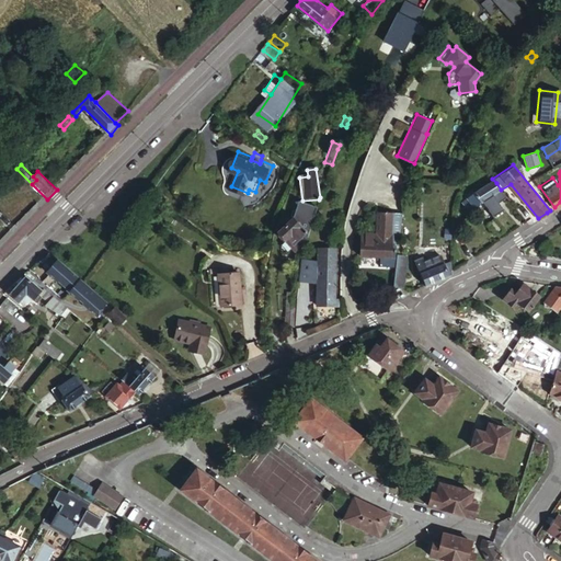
[(496,183),(492,179),(477,190),(473,192),(470,194),(469,195),(461,202),(470,213),(474,208),(479,205),(483,203),(501,190),(496,183)]
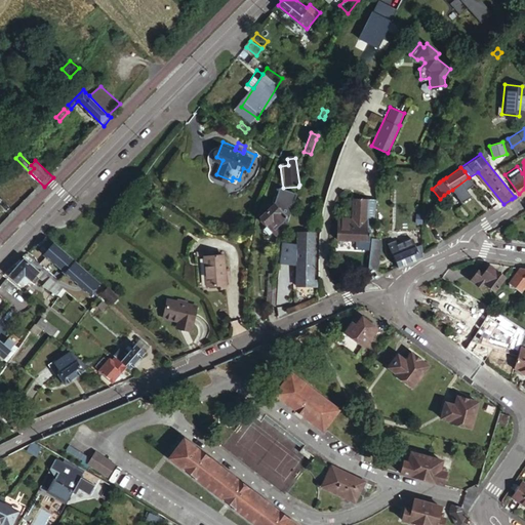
[(366,237),(372,238),(373,216),(373,208),(374,201),(375,198),(354,197),(353,218),(337,217),(336,239),(356,240),(366,240),(366,237)]
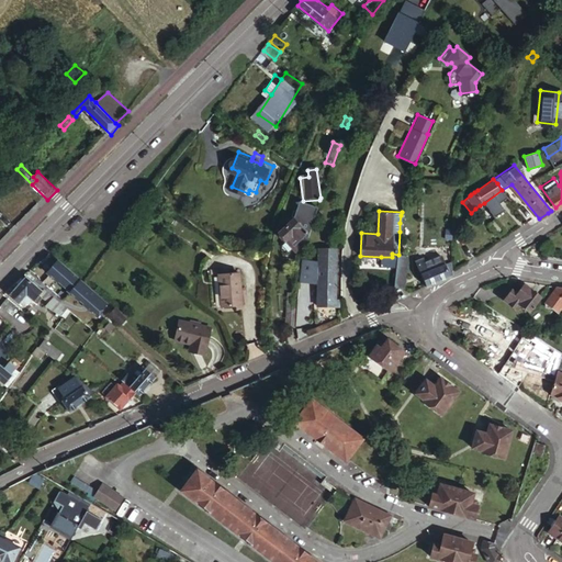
[(338,216),(334,227),(340,229),(344,217),(338,216)]
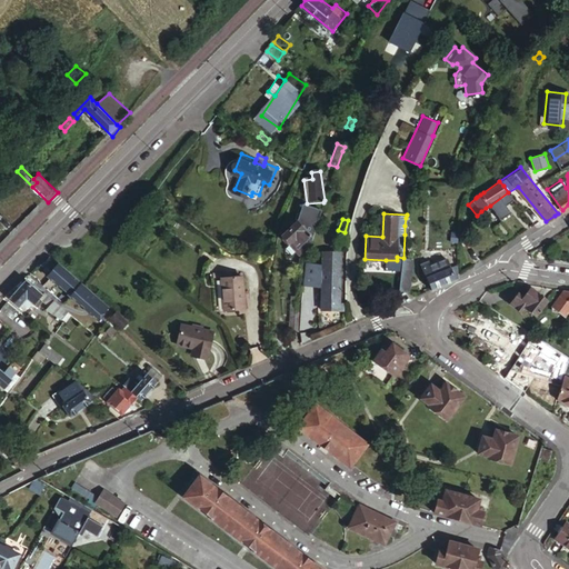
[(536,227),(529,220),(523,223),(529,231),(536,227)]
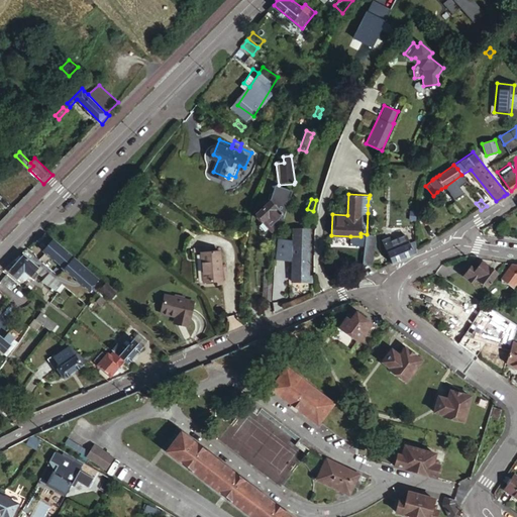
[(271,201),(255,215),(270,228),(284,214),(271,201)]
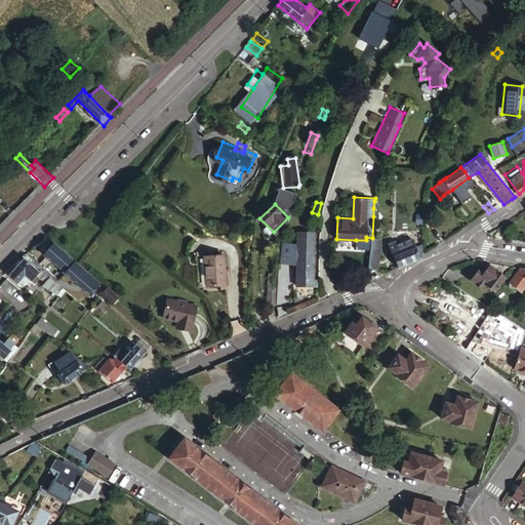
[(459,205),(452,209),(460,221),(468,218),(459,205)]
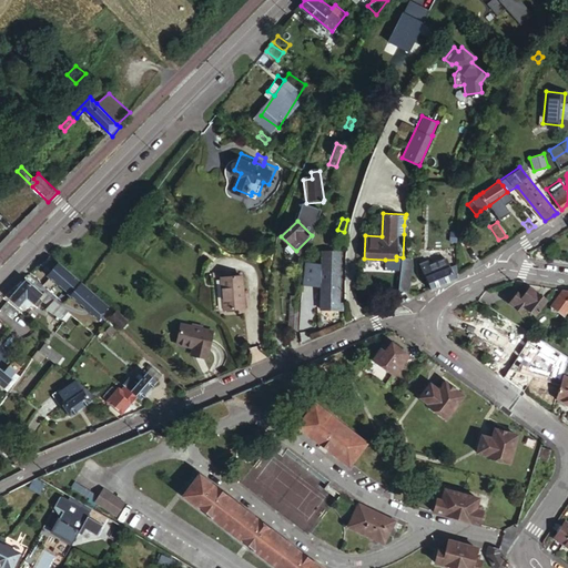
[(308,249),(306,257),(318,260),(320,251),(308,249)]
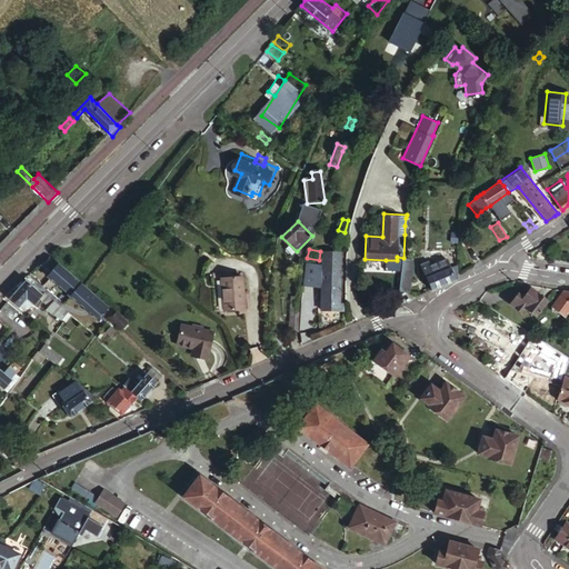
[(322,252),(320,306),(340,306),(342,253),(322,252)]
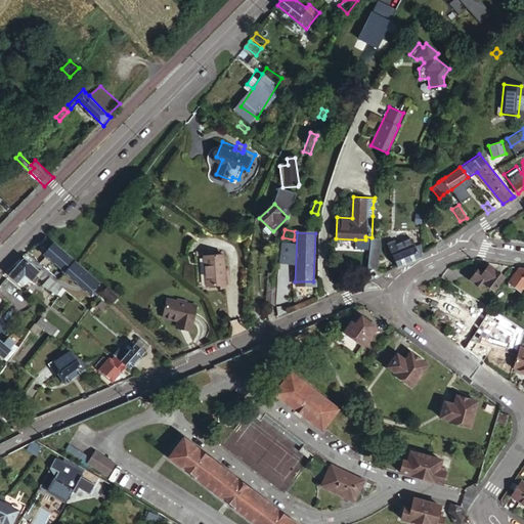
[(45,234),(38,241),(49,250),(55,243),(45,234)]
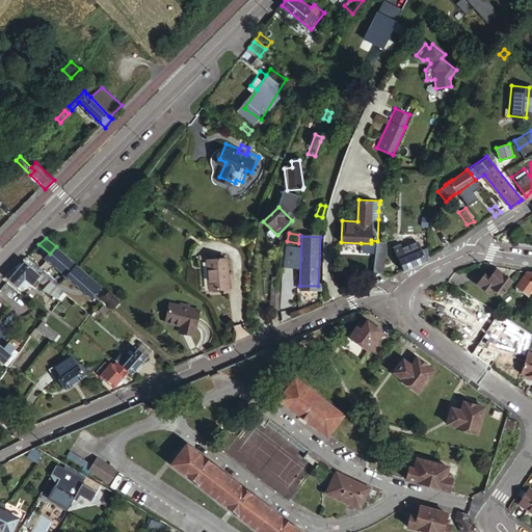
[(392,242),(403,270),(426,261),(427,260),(428,260),(429,246),(421,249),(417,240),(402,246),(399,239),(392,242)]
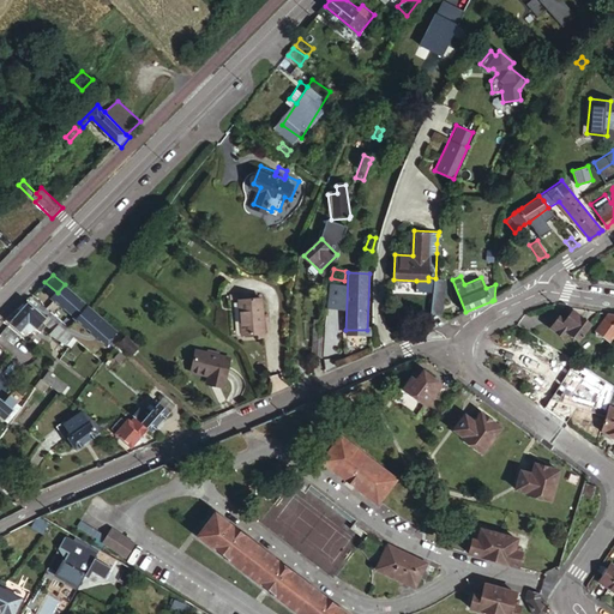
[(428,281),(416,281),(416,289),(419,293),(434,294),(435,278),(428,277),(428,281)]
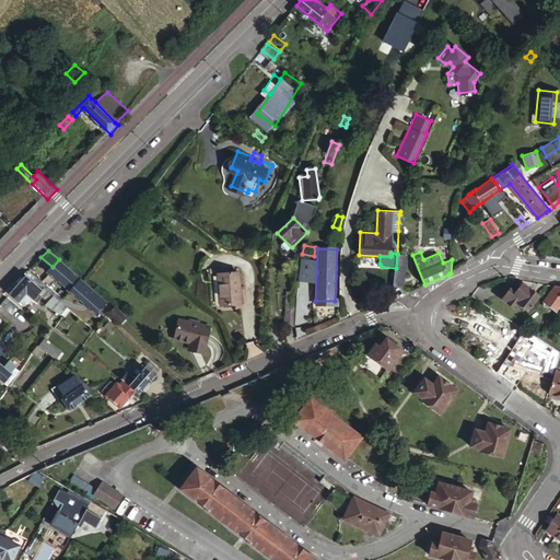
[(406,254),(397,254),(396,268),(395,286),(405,287),(406,254)]
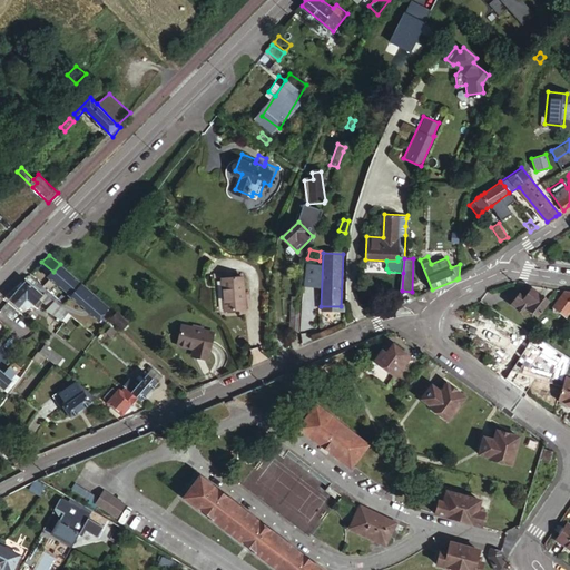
[(321,287),(322,264),(304,263),(303,287),(321,287)]
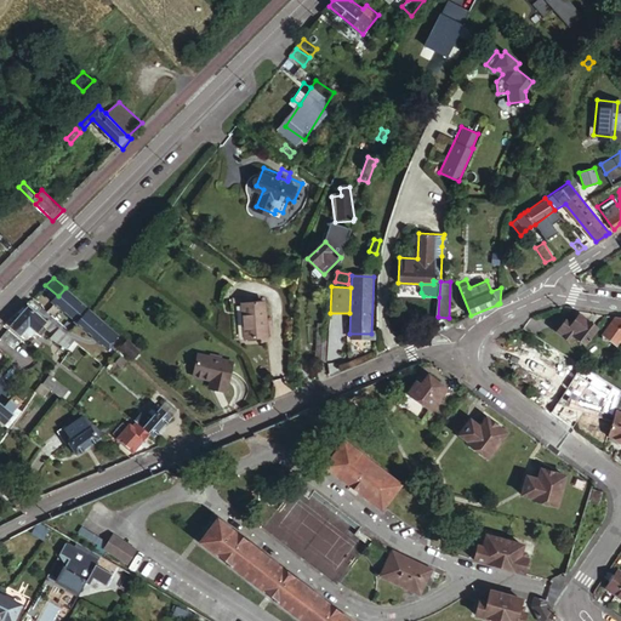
[(73,339),(78,343),(91,328),(55,296),(47,306),(63,319),(57,326),(60,328),(73,339)]
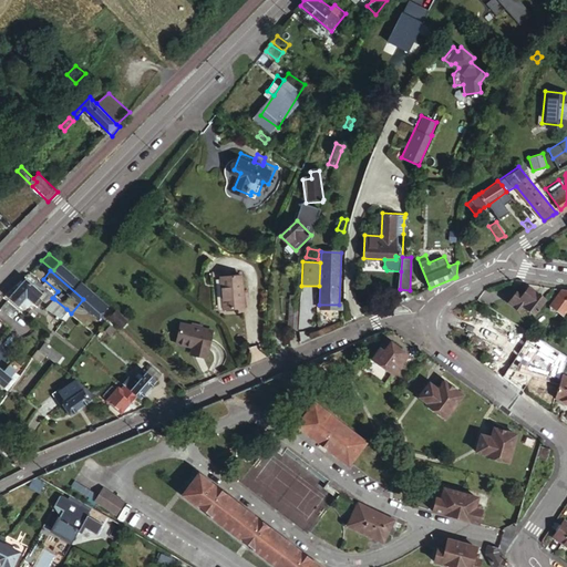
[(222,274),(219,305),(240,308),(244,276),(222,274)]
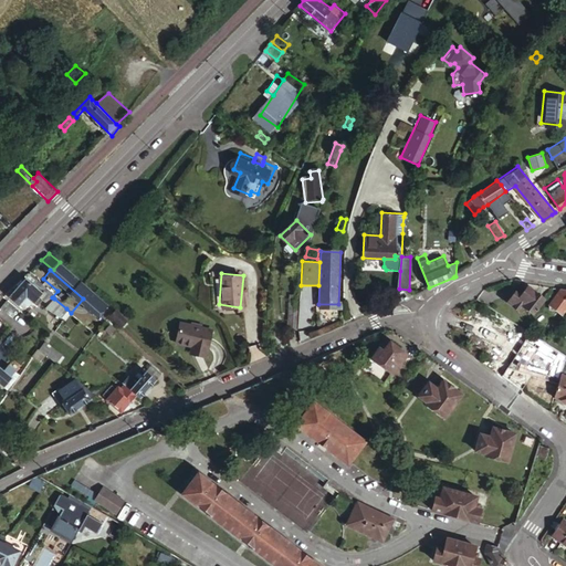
[(53,301),(25,278),(9,297),(19,304),(27,295),(34,301),(40,293),(50,301),(46,305),(60,316),(66,308),(54,299),(53,301)]
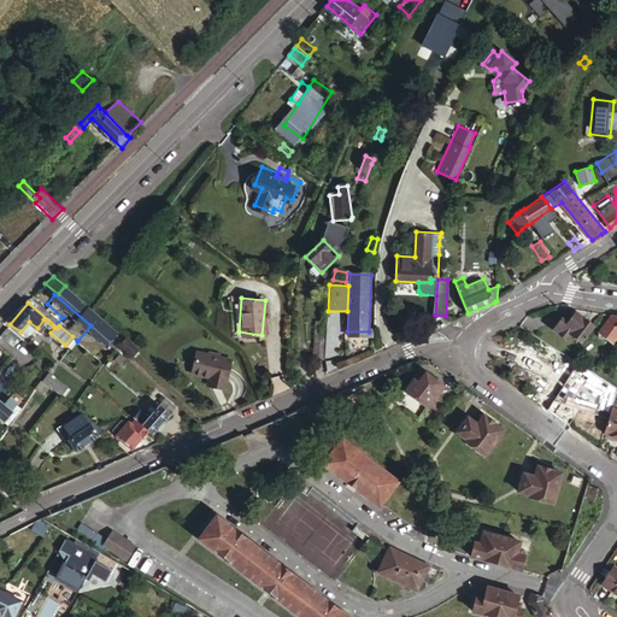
[(573,331),(585,340),(595,324),(582,315),(575,323),(565,316),(556,329),(568,338),(573,331)]
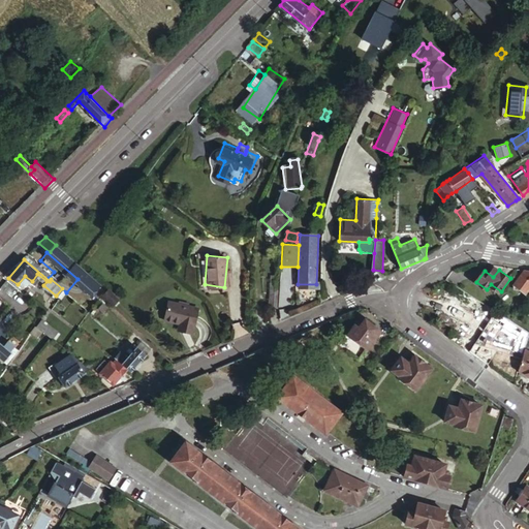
[(528,287),(528,270),(523,270),(511,285),(524,294),(528,287)]
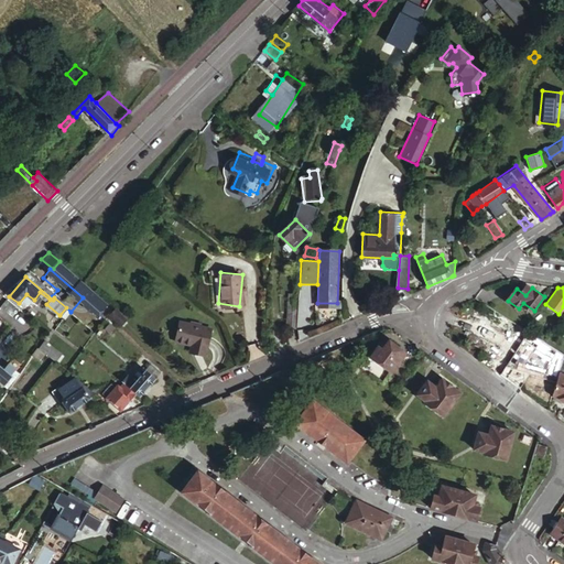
[(286,328),(297,328),(297,326),(296,312),(297,301),(296,294),(286,294),(286,328)]
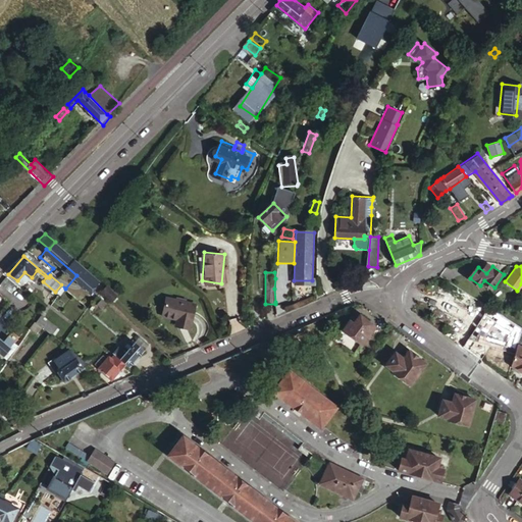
[(13,293),(18,286),(7,277),(1,283),(13,293)]
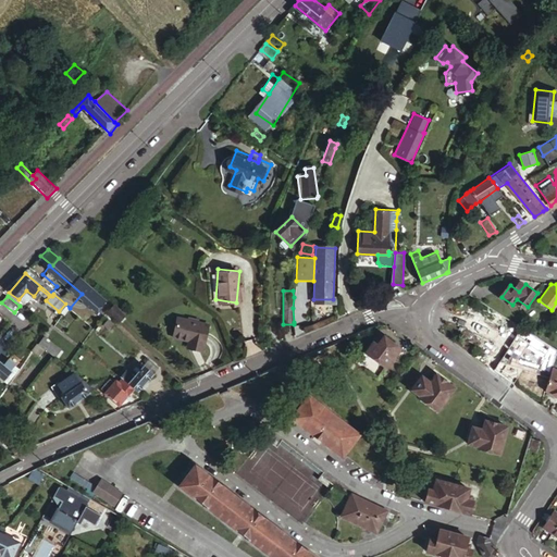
[(125,316),(113,305),(108,311),(119,321),(125,316)]
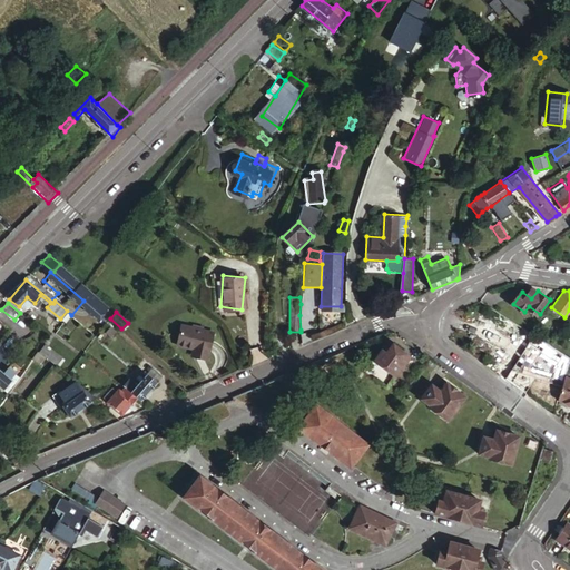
[(62,322),(55,331),(64,338),(71,328),(62,322)]
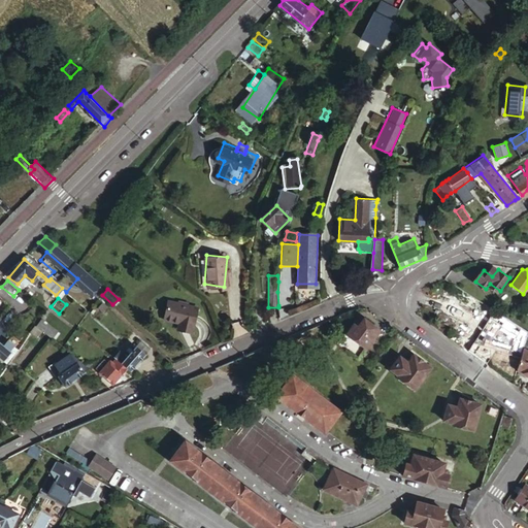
[(168,299),(163,319),(178,323),(182,324),(180,330),(192,332),(197,306),(168,299)]
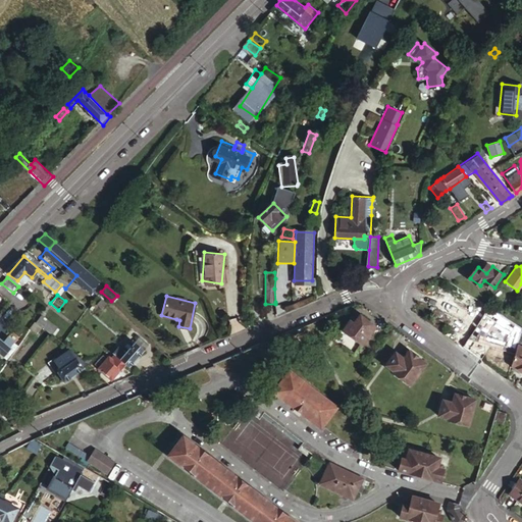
[(102,307),(105,304),(99,299),(96,302),(102,307)]
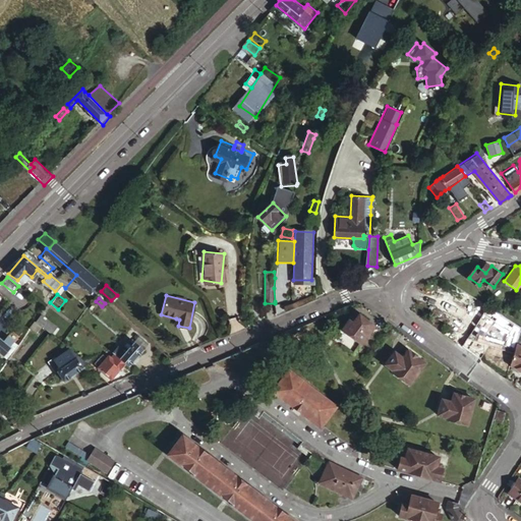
[(42,313),(39,317),(53,332),(58,326),(42,313)]
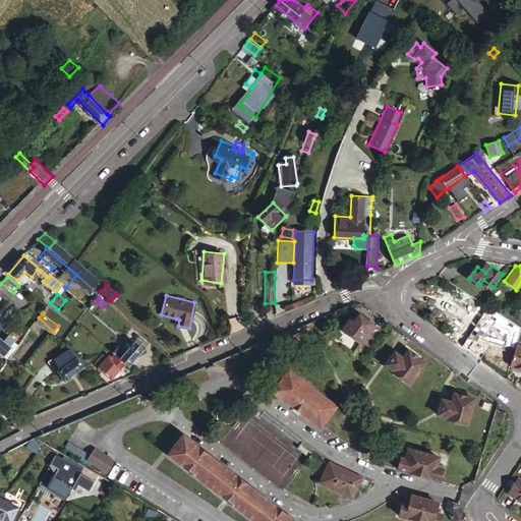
[(373,325),(358,314),(352,323),(348,320),(342,330),(361,343),(373,325)]
